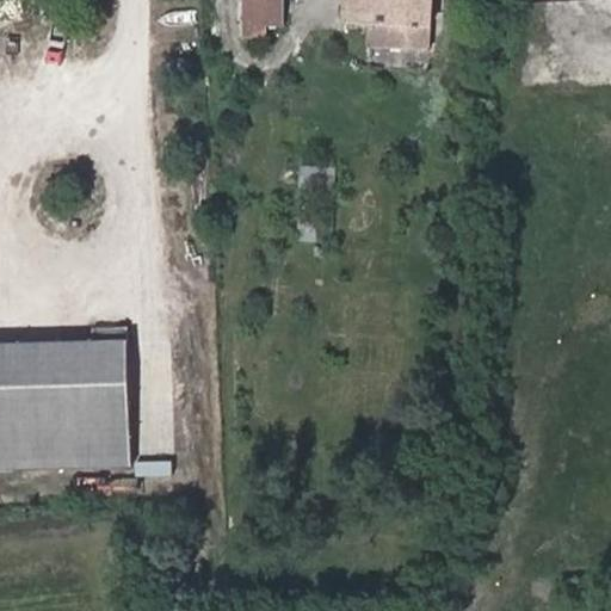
[(287,13),(287,0),(248,0),(248,25),(270,26),(270,12),(287,13)]
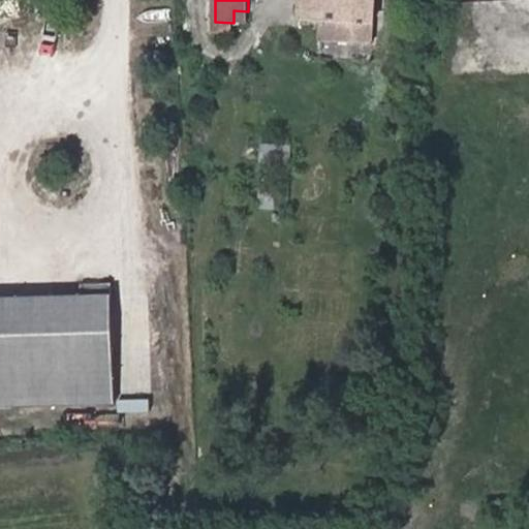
[(327,35),(372,38),(374,0),(303,0),(303,18),(328,20),(327,35)]
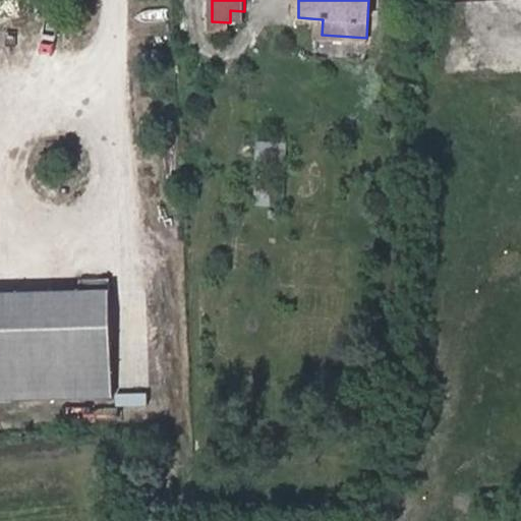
[(255,161),(283,163),(285,142),(256,140),(255,161)]
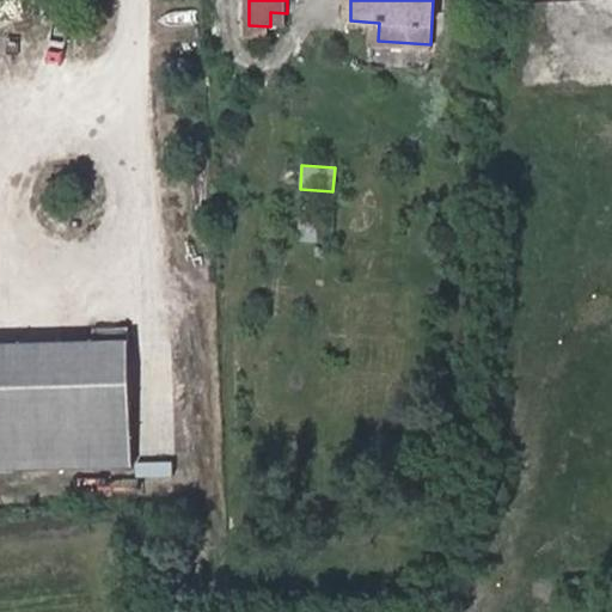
[(146,464),(130,336),(0,352),(0,452),(4,482),(146,464)]
